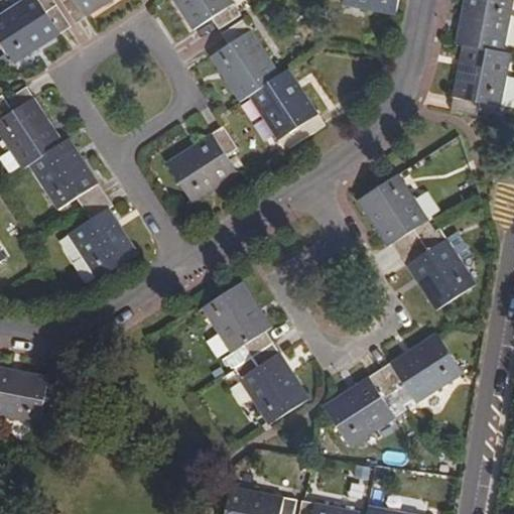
[(0,40),(14,63),(69,26),(51,0),(22,0),(0,14),(0,40)]
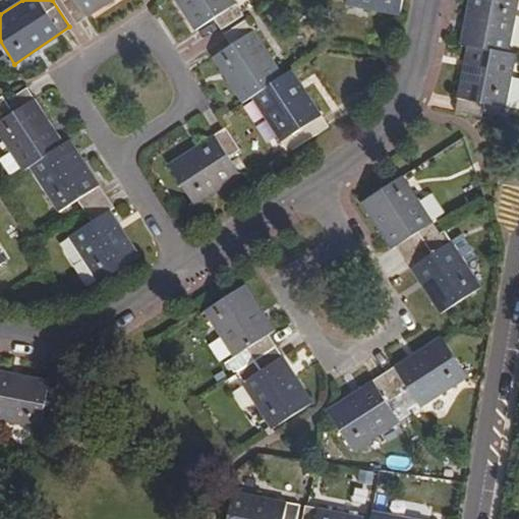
[(60,0),(75,22),(110,0),(60,0)]
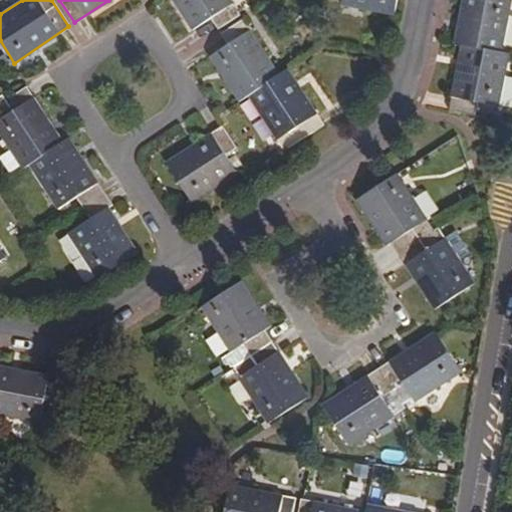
[(238,13),(229,0),(172,0),(193,28),(211,17),(218,27),(238,13)]
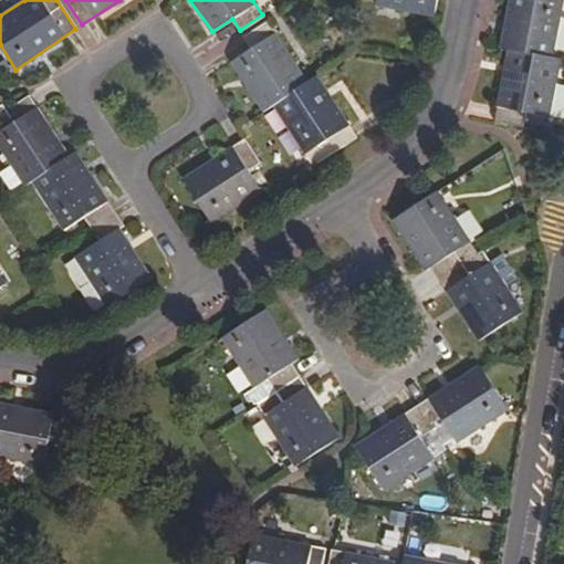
[(374,0),(374,4),(434,17),(436,0),(374,0)]
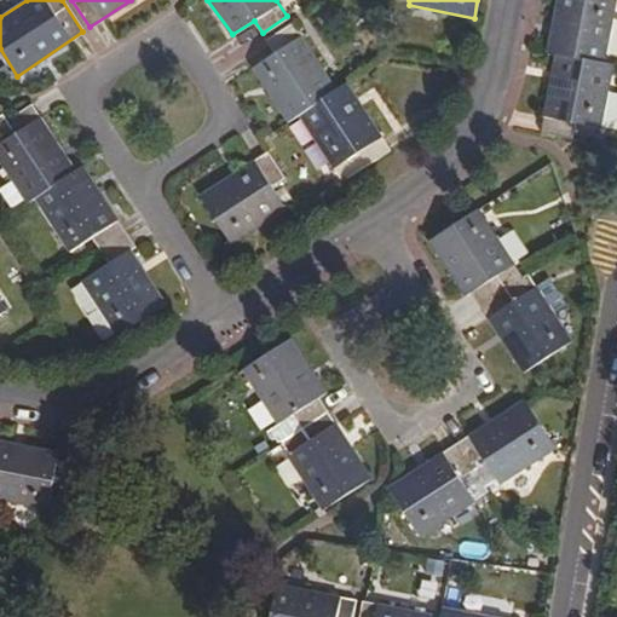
[(557,0),(546,53),(555,55),(540,132),(571,137),(574,121),(600,126),(612,63),(603,61),(615,0),(557,0)]
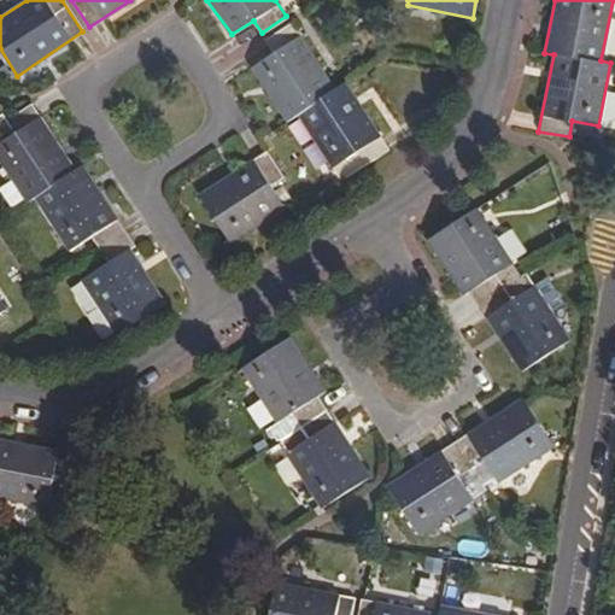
[(333,89),(290,22),(265,37),(273,52),(251,66),(286,121),(297,113),(332,168),(355,153),(362,167),(388,150),(344,82),(333,89)]
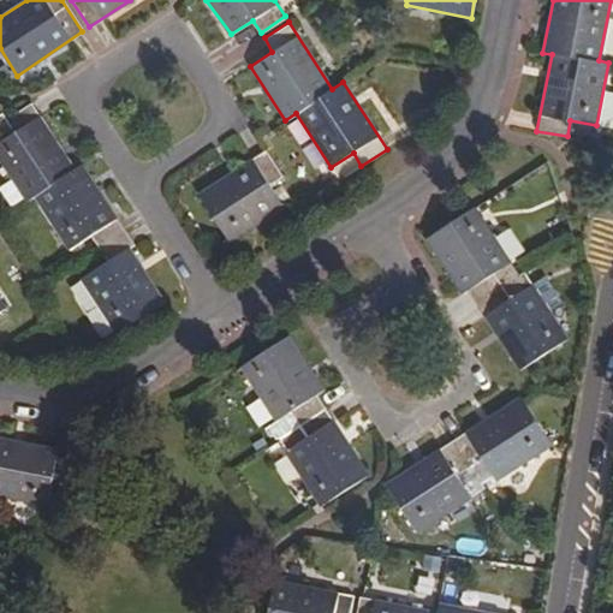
[(0,159),(25,201),(35,195),(69,249),(90,234),(107,262),(79,280),(115,333),(164,301),(129,248),(134,243),(81,165),(75,170),(30,103),(5,119),(1,113),(0,113),(0,159)]
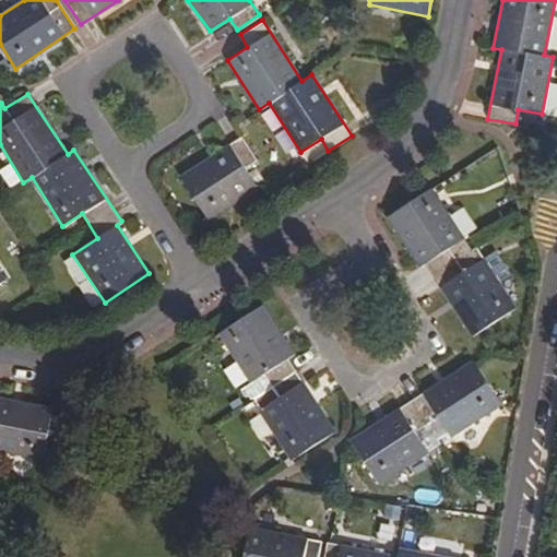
[(180,175),(209,220),(258,187),(245,167),(257,160),(241,135),(180,175)]
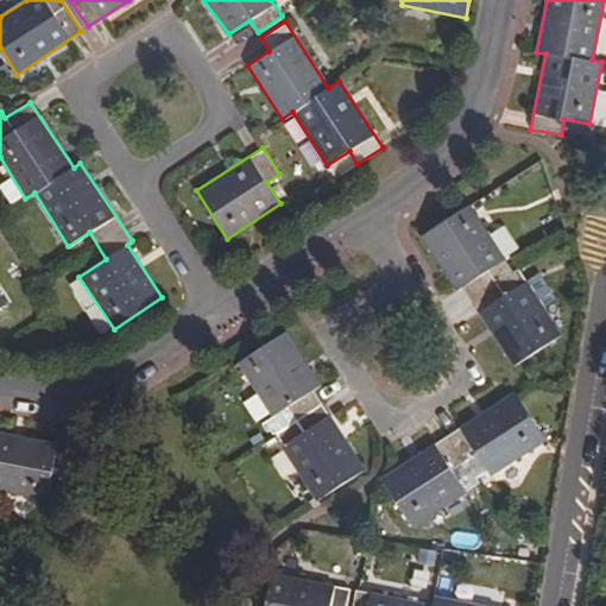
[(512,272),(504,259),(468,204),(421,237),(455,291),(464,288),(513,365),(561,334),(545,310),(557,303),(541,279),(535,278),(528,283),(525,279),(518,267),(512,272)]
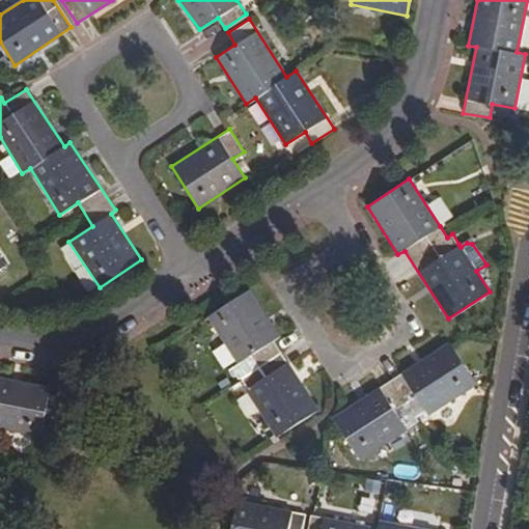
[(239,372),(241,377),(240,378),(247,387),(245,389),(277,437),(317,409),(272,340),(279,335),(248,288),(209,315),(224,339),(235,357),(240,362),(229,368),(234,376),(239,372)]
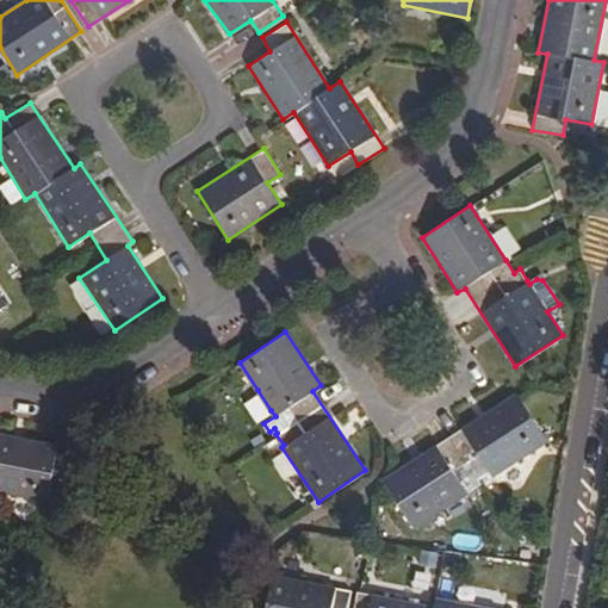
[(256,420),(271,410),(258,390),(243,398),(256,420)]
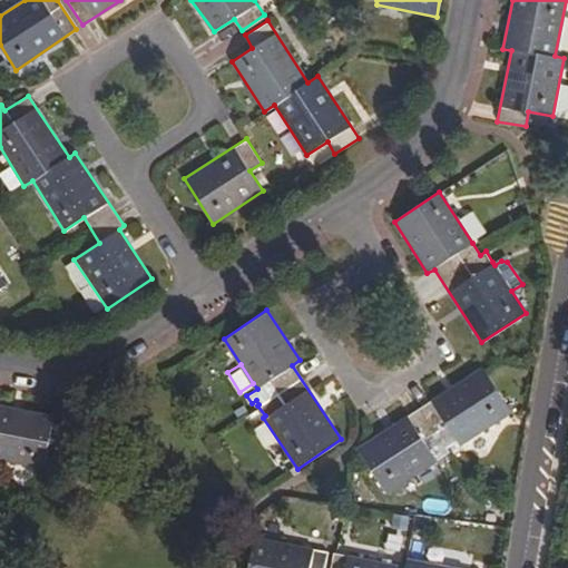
[(384,493),(448,452),(444,447),(457,439),(460,444),(511,411),(482,366),(356,448),(384,493)]
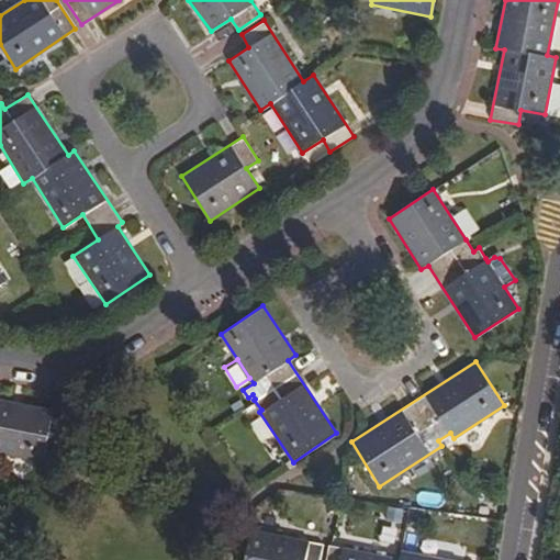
[(0,451),(42,460),(52,409),(0,398),(0,451)]
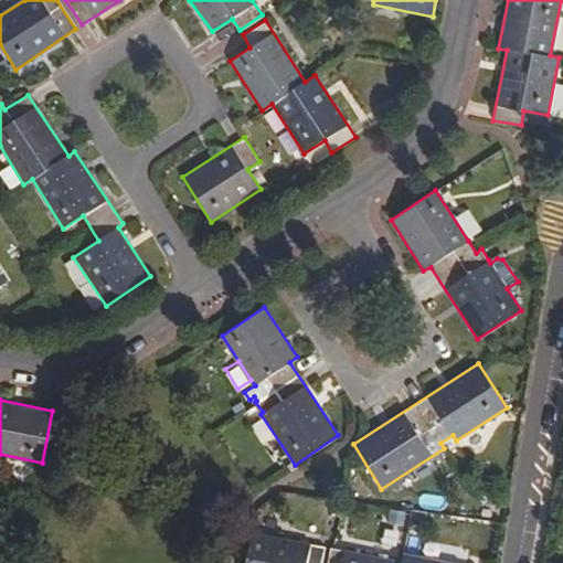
[(319,562),(322,545),(252,532),(245,562),(319,562)]
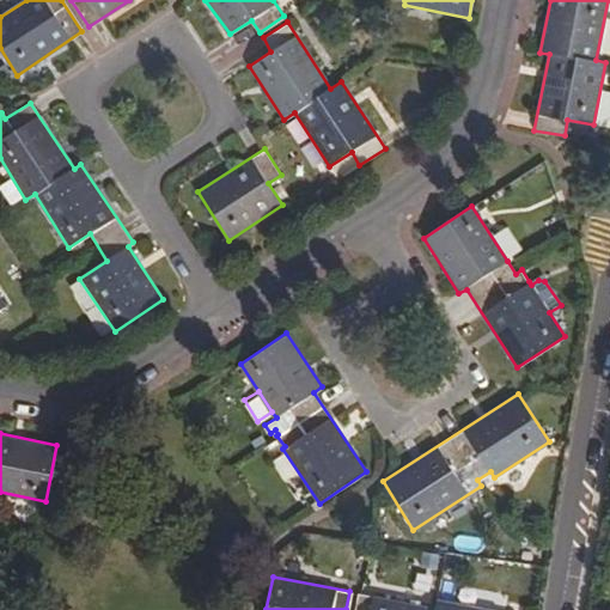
[(435,609),(358,593),(353,609),(492,609),(437,599),(435,609)]
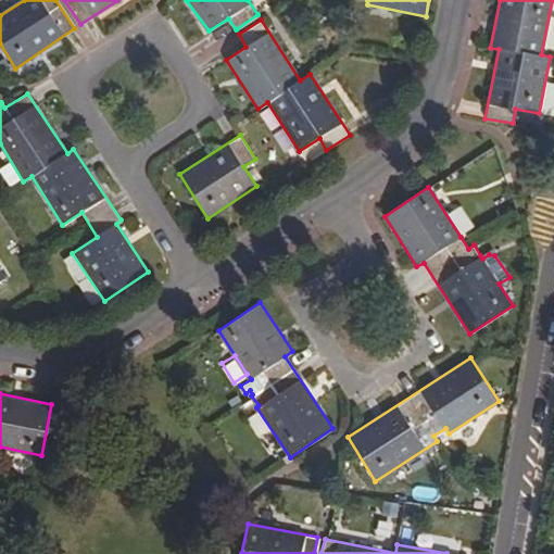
All buildings are outlined.
